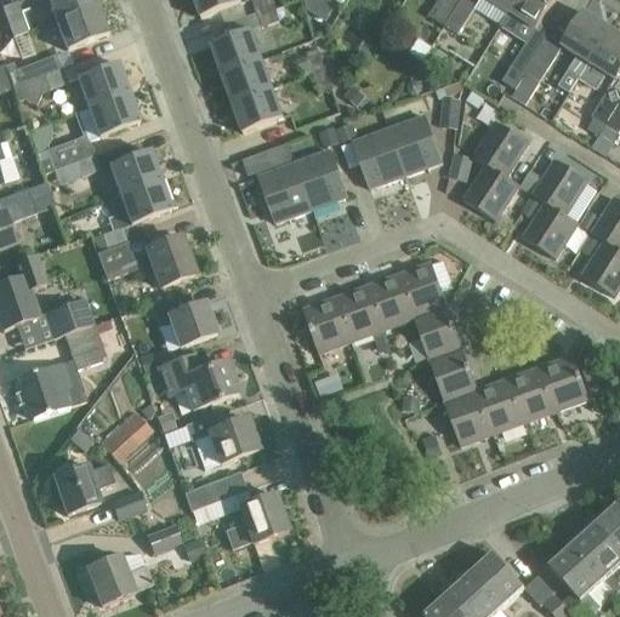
[(47,0),(56,20),(96,5),(94,0),(47,0)]
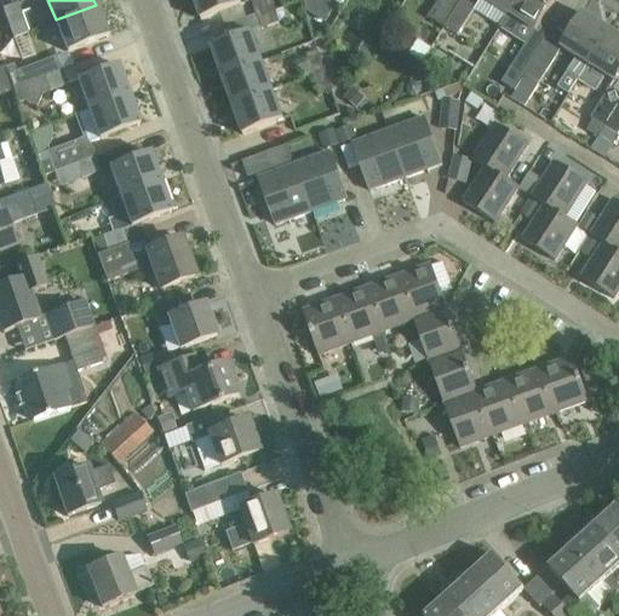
[(240,4),(239,0),(194,0),(200,17),(240,4)]
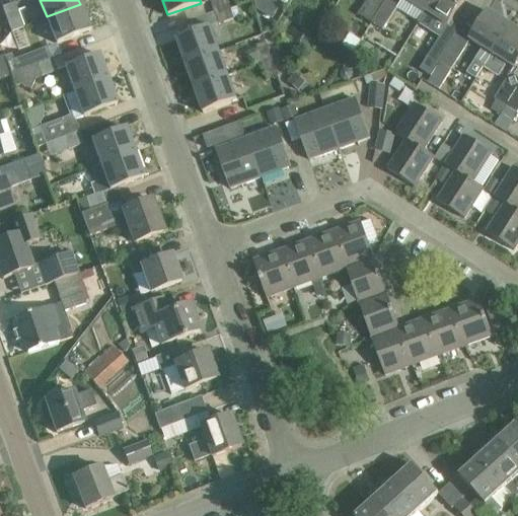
[(210,0),(213,10),(229,4),(227,0),(210,0)]
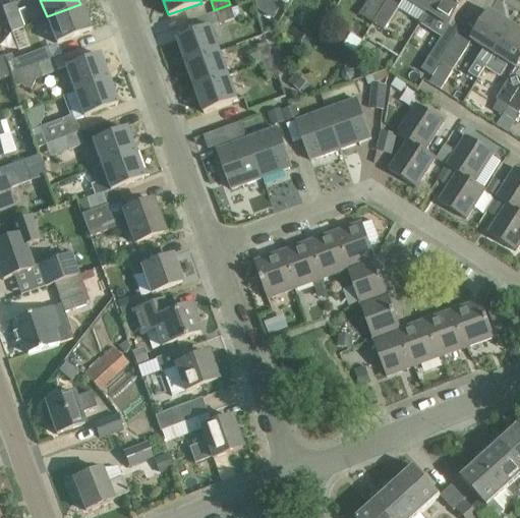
[(251,0),(250,2),(272,13),(278,1),(276,0),(251,0)]
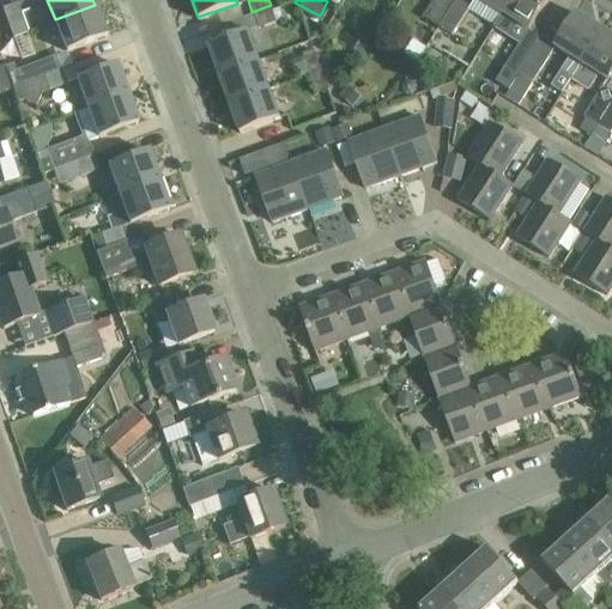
[(432,0),(424,14),(437,24),(452,0),(432,0)]
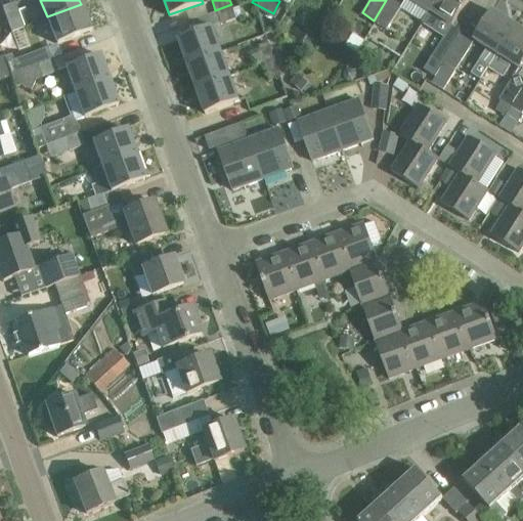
[(386,0),(374,20),(386,28),(401,3),(396,0),(386,0)]
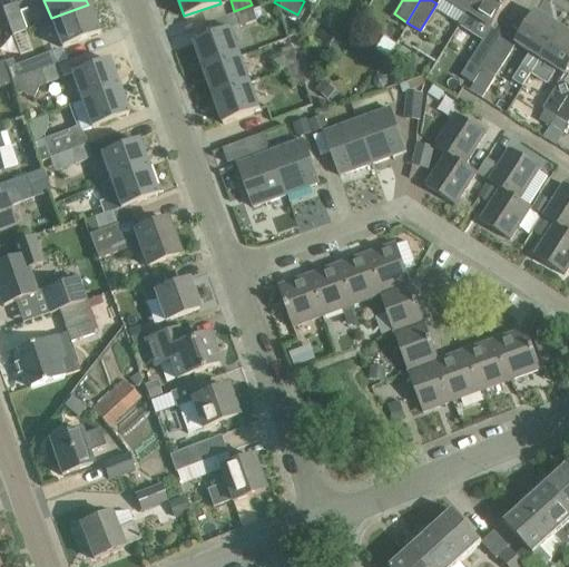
[(452,0),(467,10),(472,0),(452,0)]
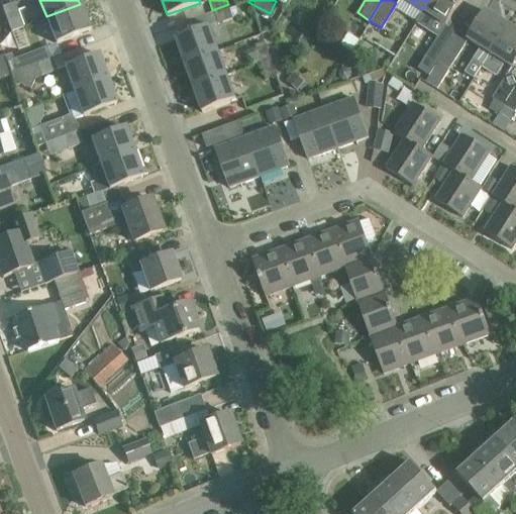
[(418,67),(429,74),(435,64),(452,36),(453,36),(460,25),(449,18),(460,0),(428,0),(423,9),(416,20),(426,26),(438,34),(431,45),(418,67)]
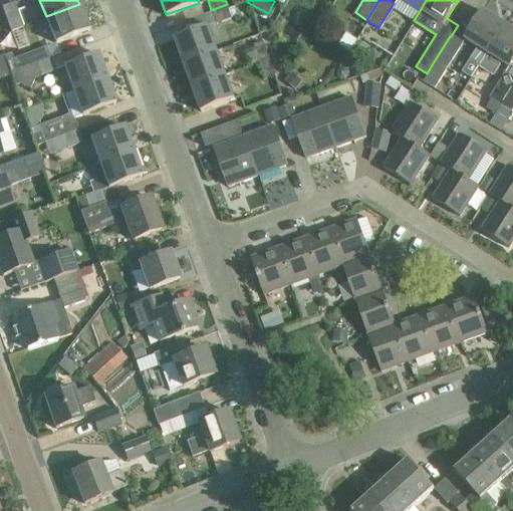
[(23,25),(21,19),(14,1),(2,5),(10,29),(23,25)]
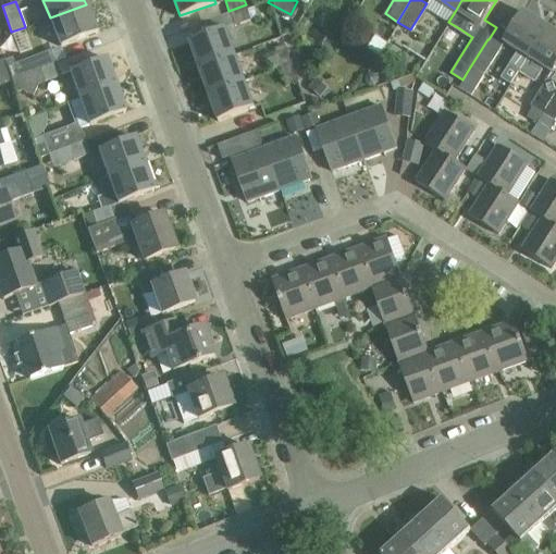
[(246,4),(229,11),(234,23),(259,14),(256,3),(247,7),(246,4)]
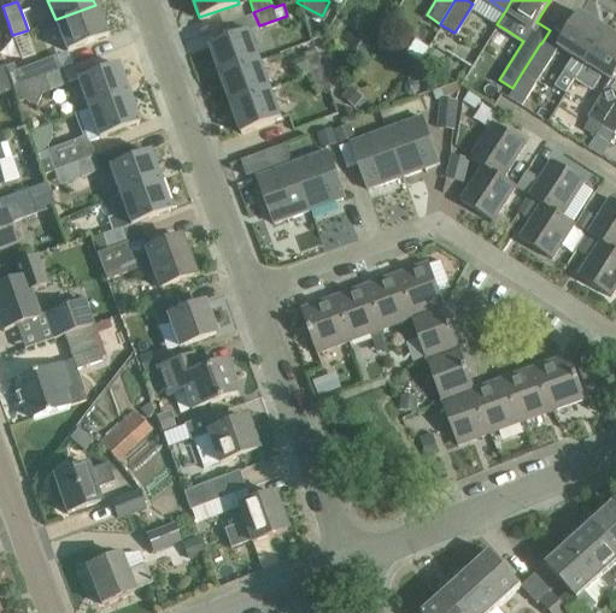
[(106,35),(95,5),(56,19),(66,49),(106,35)]
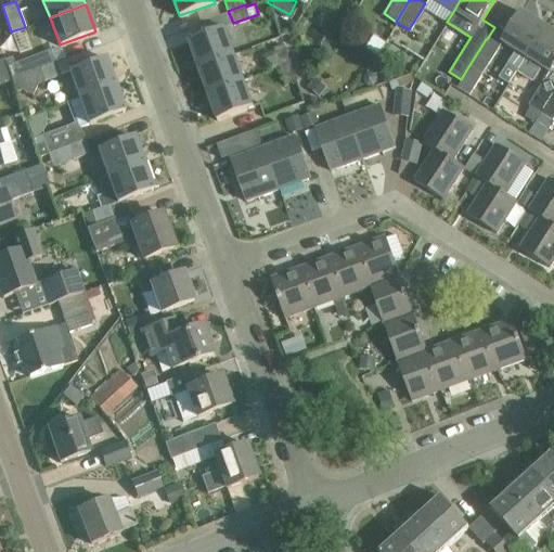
[(504,35),(494,27),(487,39),(498,47),(502,39),(526,54),(544,25),(520,10),(504,35)]
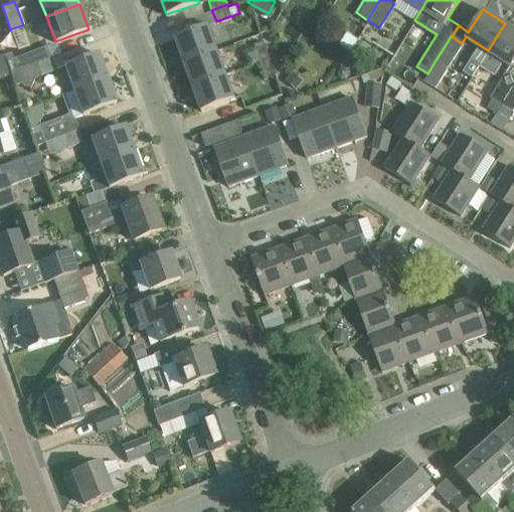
[(513,28),(505,23),(488,50),(488,51),(480,63),(495,72),(502,61),(510,65),(513,59),(513,28)]
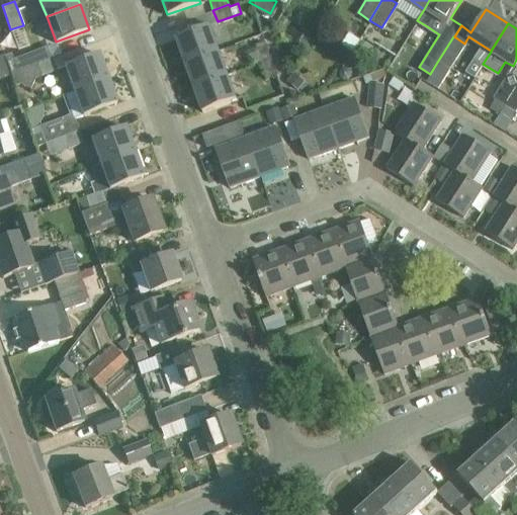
[(175,36),(184,62),(218,50),(208,24),(175,36)]
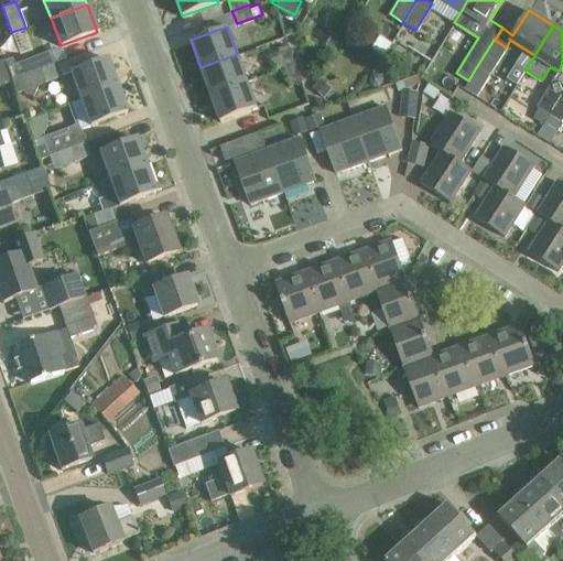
[(391,41),(380,34),(372,47),(383,55),(391,41)]
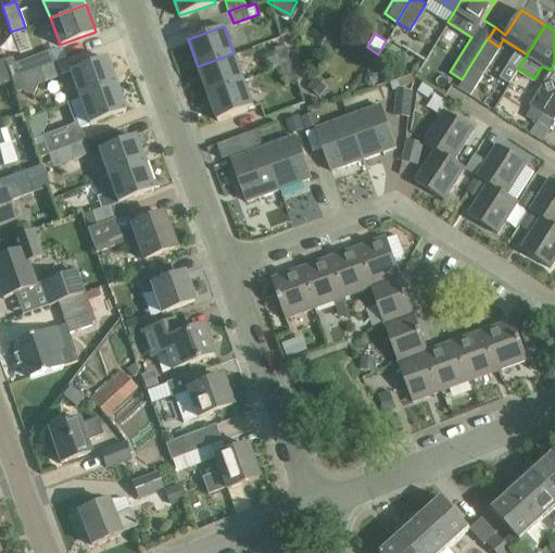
[(499,47),(488,39),(487,39),(462,79),(457,86),(469,92),(499,47)]
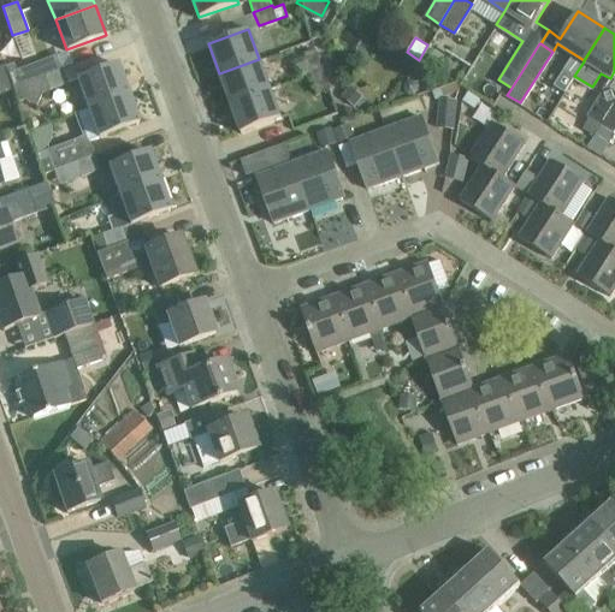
[(303,52),(311,72),(323,67),(315,47),(303,52)]
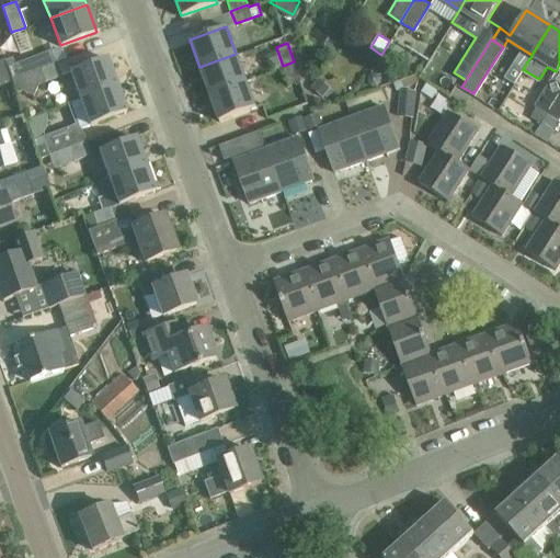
[(11,77),(56,60),(52,47),(18,60),(14,55),(4,59),(11,77)]
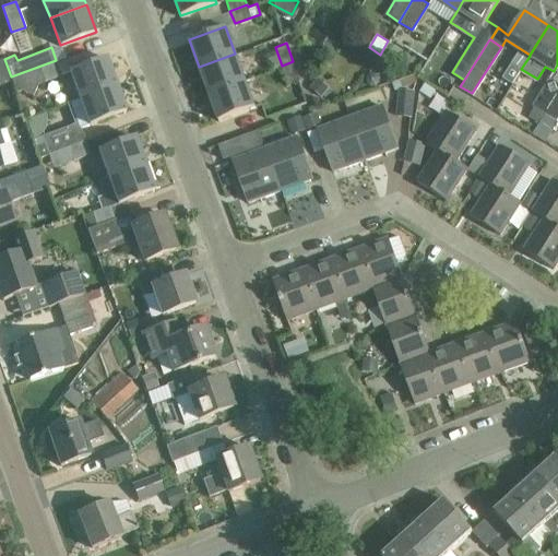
[(199,67),(209,93),(245,80),(235,54),(199,67)]
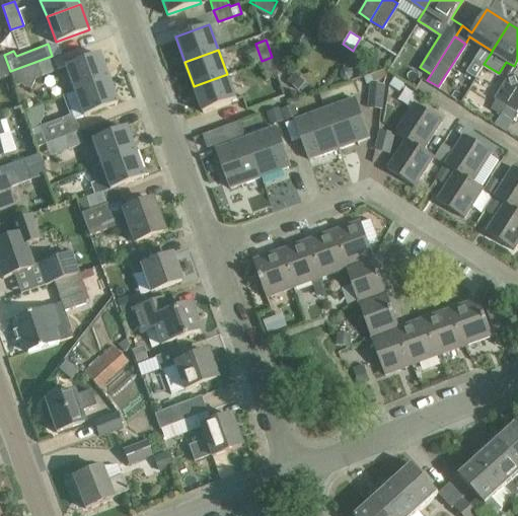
[(64,65),(73,90),(106,77),(98,53),(64,65)]
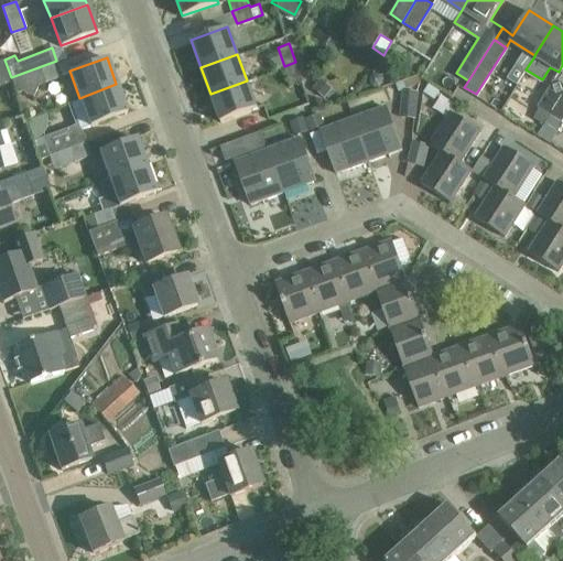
[(56,61),(11,77),(17,92),(22,89),(34,95),(39,83),(61,74),(56,61)]
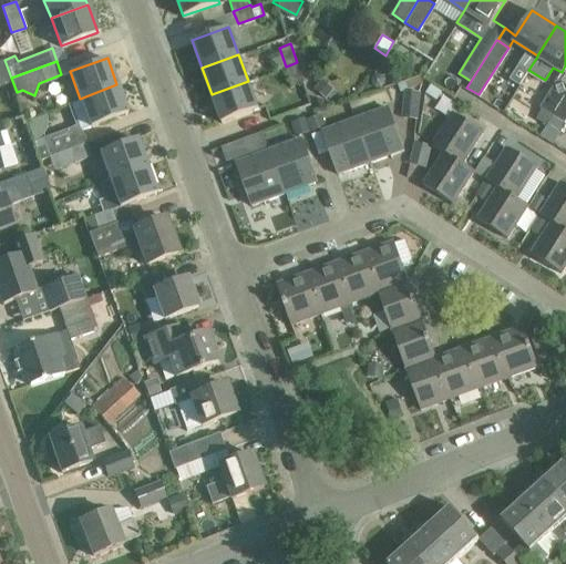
[(304,81),(297,62),(286,67),(294,85),(304,81)]
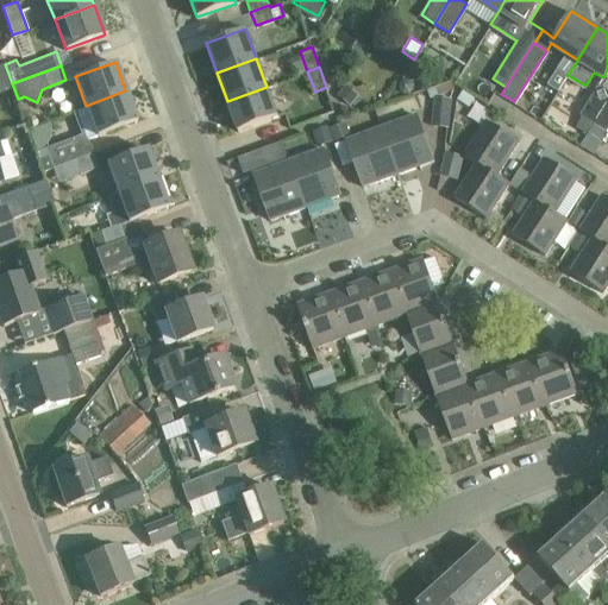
[(401,92),(408,93),(412,88),(412,82),(408,79),(402,79),(399,82),(399,88),(401,92)]
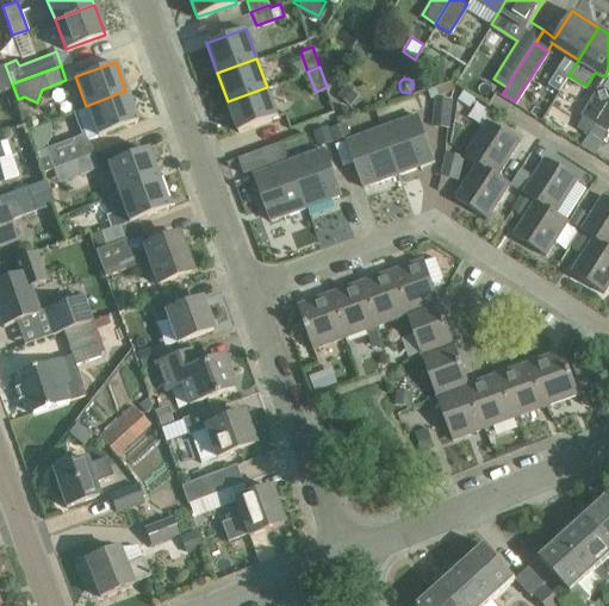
[(439,93),(455,88),(452,79),(435,85),(439,93)]
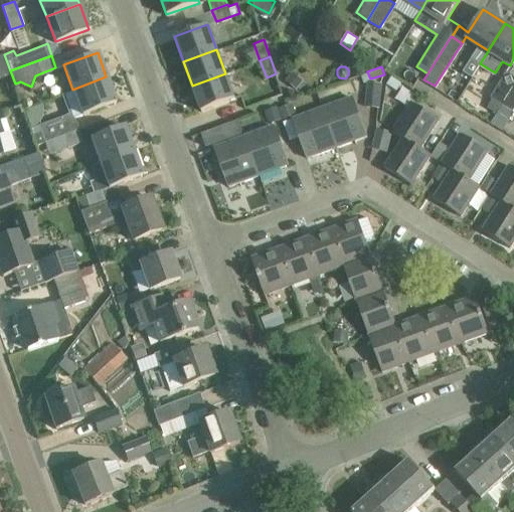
[(292,70),(285,79),(295,88),(302,78),(292,70)]
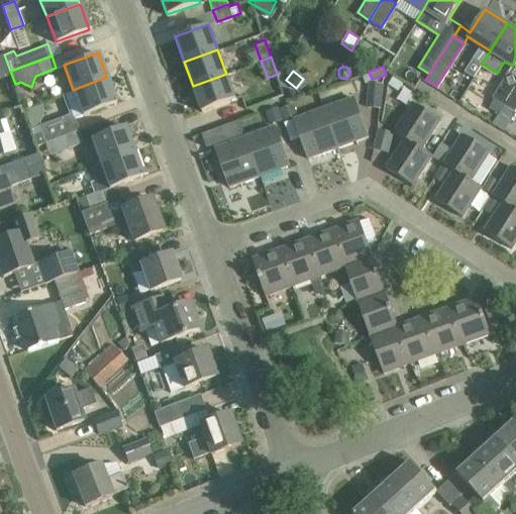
[(498,111),(504,103),(515,83),(515,76),(508,72),(492,96),(495,97),(489,106),(498,112),(498,111)]
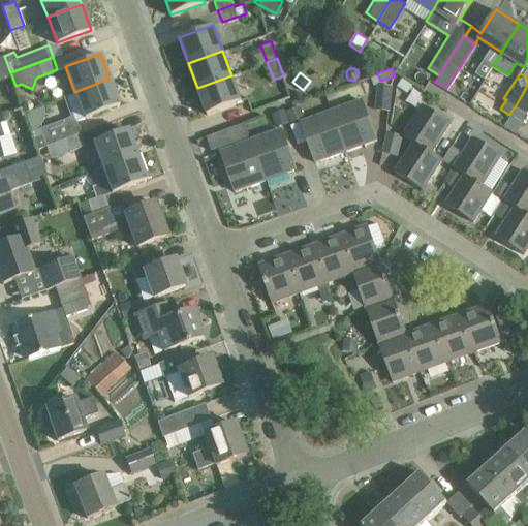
[(241,100),(231,75),(197,88),(207,114),(241,100)]
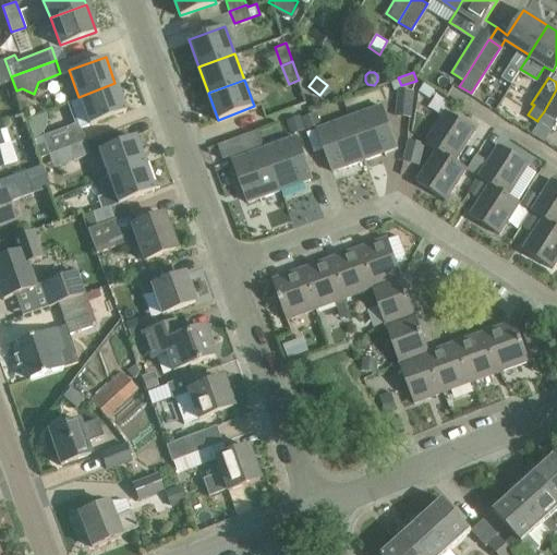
[(436,87),(425,81),(420,89),(431,96),(436,87)]
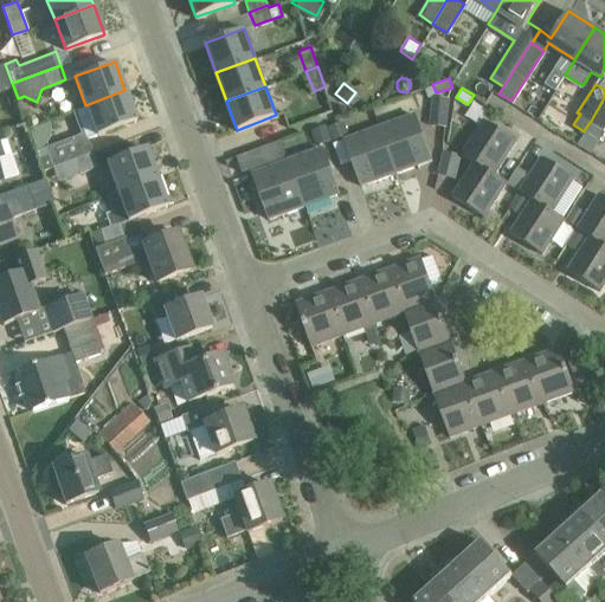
[(44,169),(52,166),(90,151),(85,137),(95,134),(135,120),(124,90),(85,105),(75,109),(83,131),(36,149),(43,169),(44,169)]
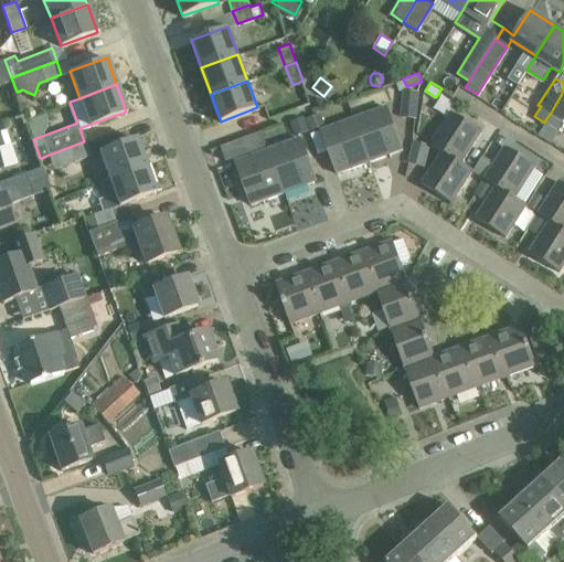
[(402,87),(400,115),(415,116),(418,89),(402,87)]
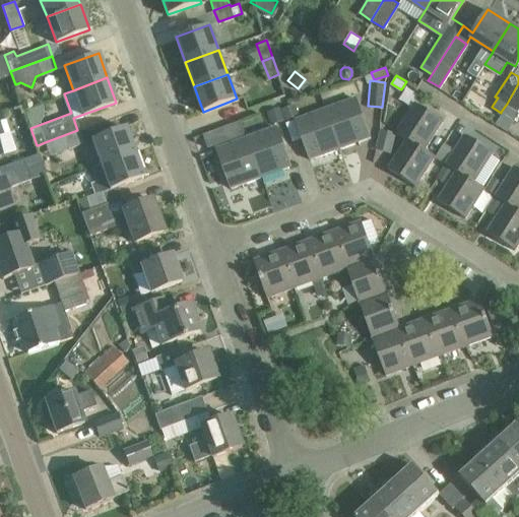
[(518,83),(507,104),(518,112),(518,109),(518,83)]
